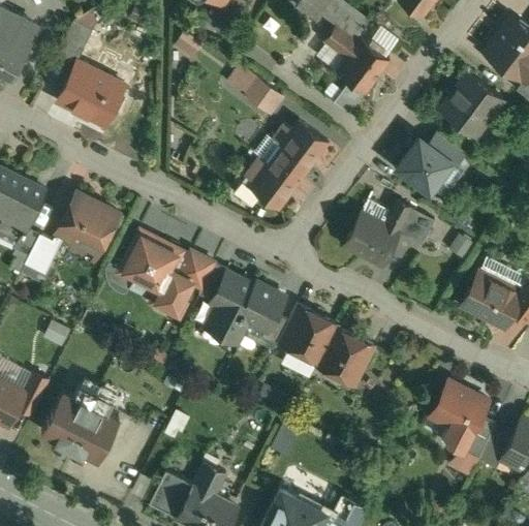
[(368,22),(339,0),(300,0),(296,6),(317,21),(321,14),(335,25),(322,40),(346,58),(361,38),(358,35),(368,22)]
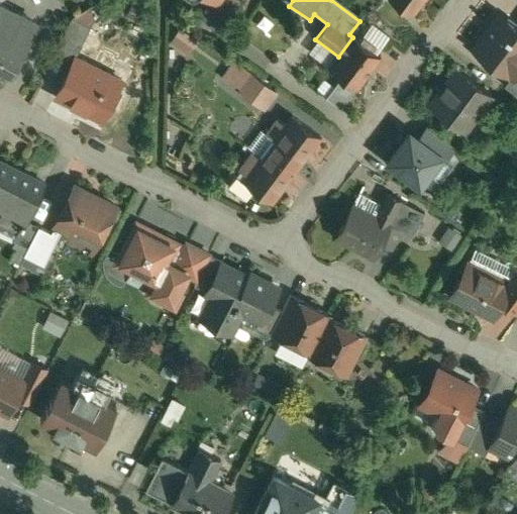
[(422,0),(388,0),(389,0),(397,6),(402,5),(413,13),(422,0)]
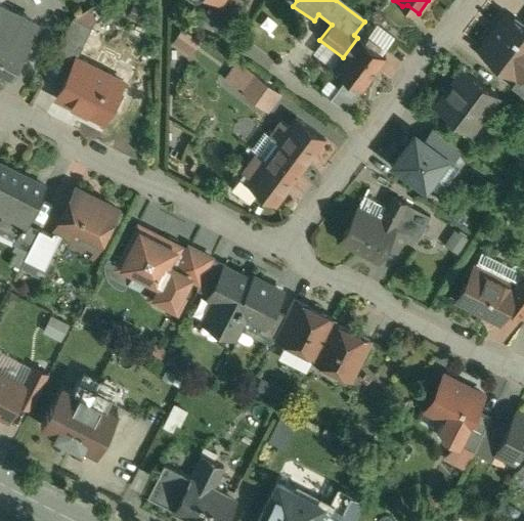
[(148,11),(136,5),(130,17),(142,24),(148,11)]
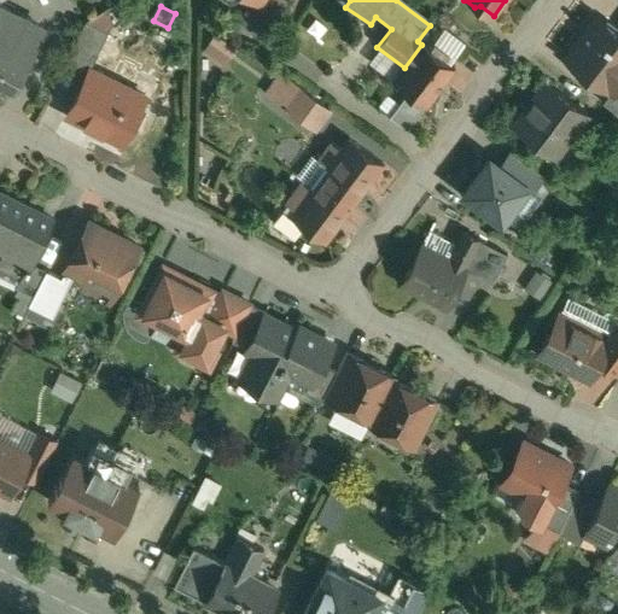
[(44,31),(0,9),(0,89),(11,95),(44,31)]
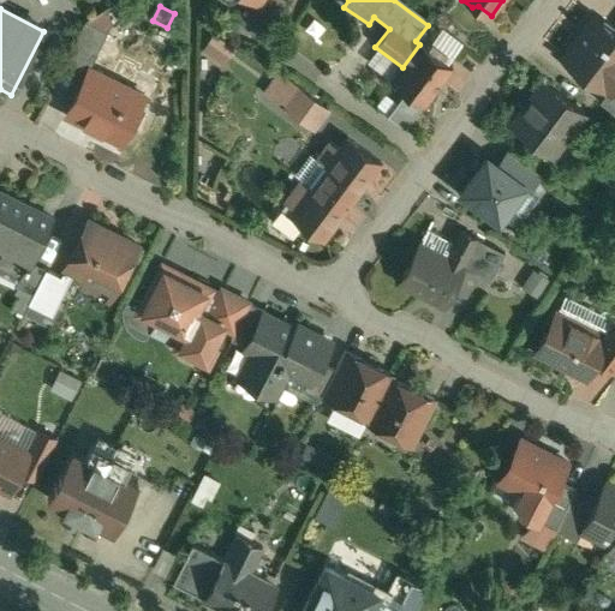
[(614,31),(596,18),(579,41),(575,39),(561,58),(605,90),(614,77),(614,66),(614,64),(614,31)]
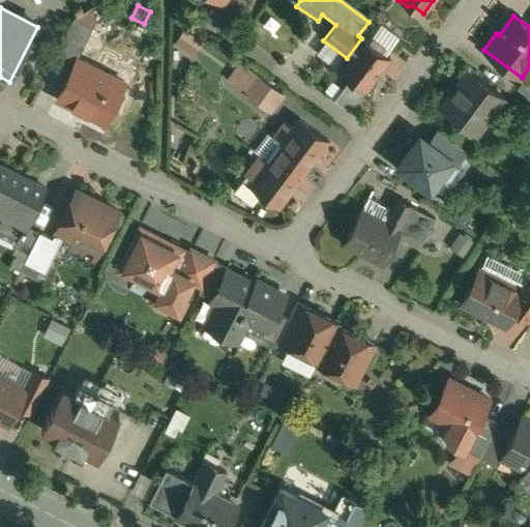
[(74,22),(55,59),(74,68),(77,61),(78,62),(93,31),(74,22)]
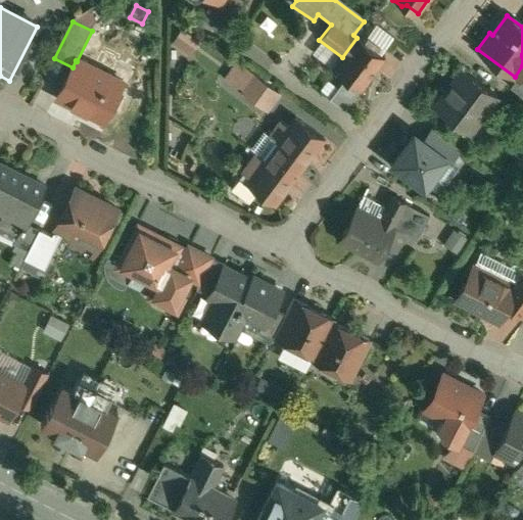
[(187,30),(177,45),(196,58),(206,42),(187,30)]
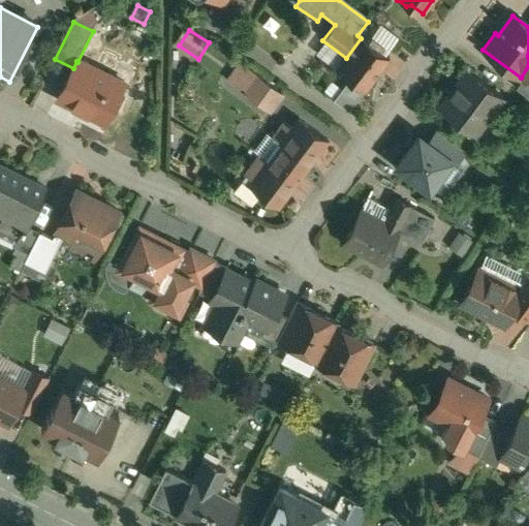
[(346,58),(336,71),(364,92),(389,59),(361,38),(346,58)]
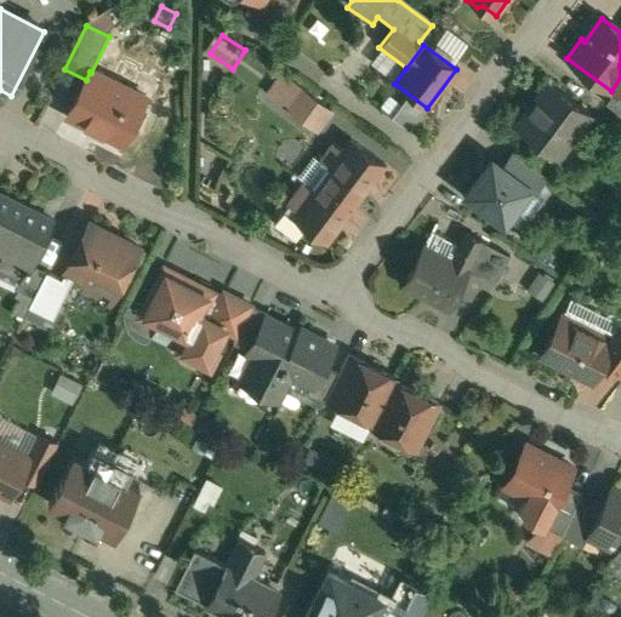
[(91,73),(90,72),(86,80),(67,118),(89,129),(90,126),(121,142),(120,144),(123,146),(146,100),(91,73)]
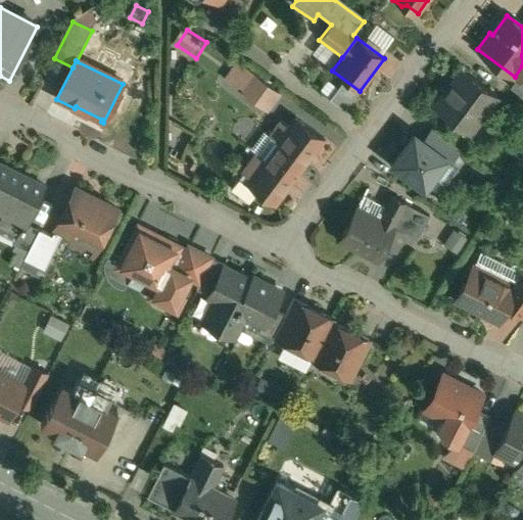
[(462,71),(435,107),(470,133),(496,97),(462,71)]
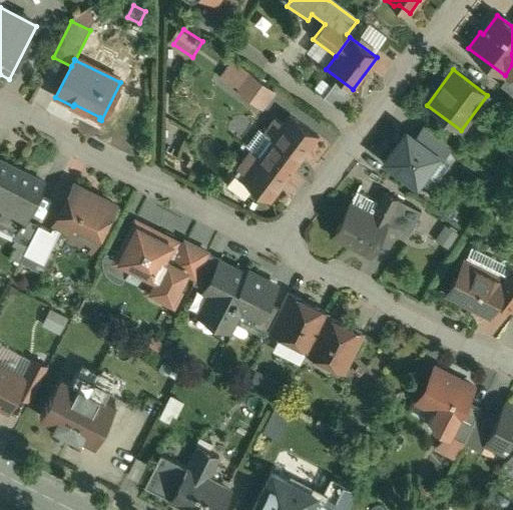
[(237,81),(225,72),(220,79),(237,92),(249,75),(244,71),(237,81)]
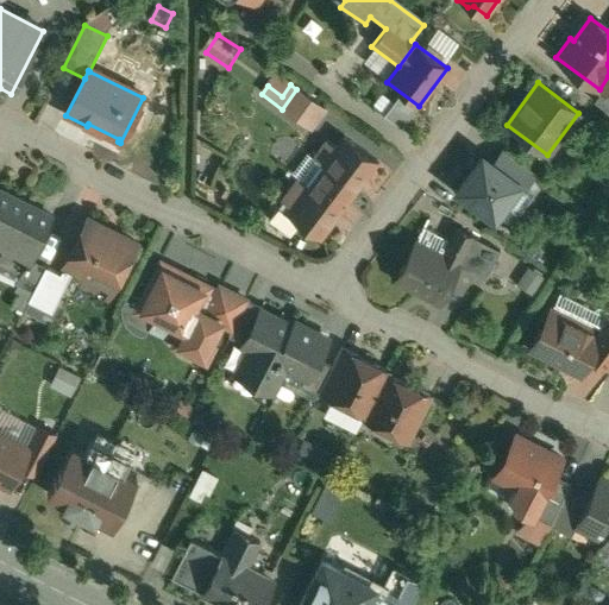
[(325,109),(296,89),(282,109),(309,130),(325,109)]
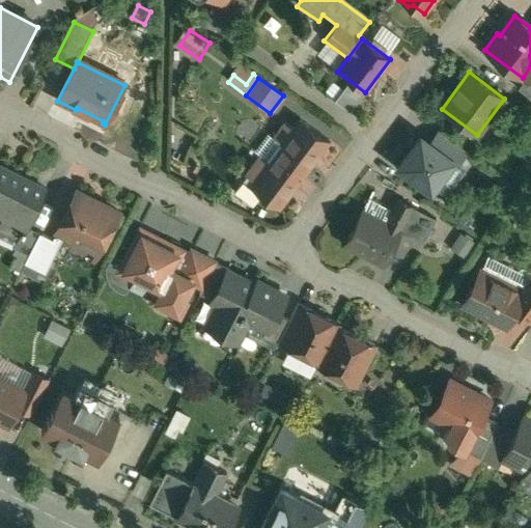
[(530,83),(527,80),(519,91),(530,100),(530,83)]
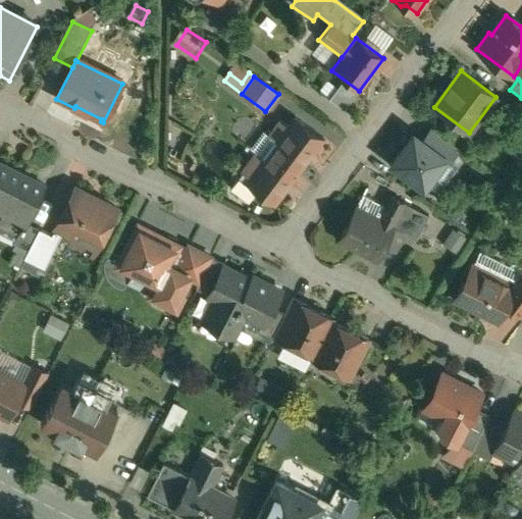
[(323,140),(295,118),(288,128),(280,123),(269,138),(276,143),(269,153),(272,155),(294,171),(298,174),(323,140)]
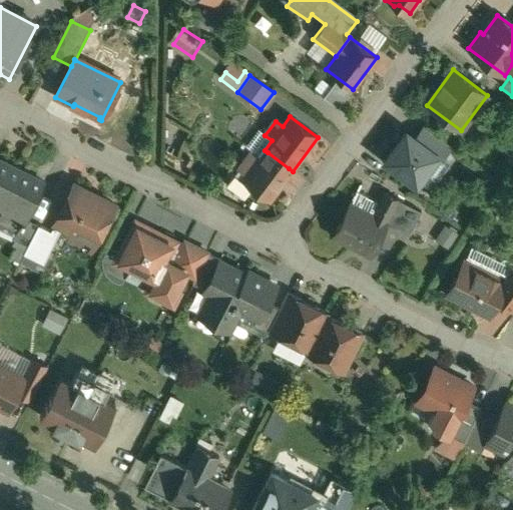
[(437,136),(417,122),(410,131),(430,145),(437,136)]
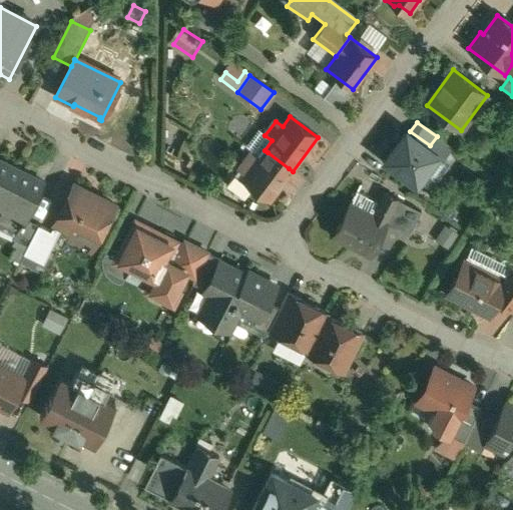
[(289,168),(268,152),(263,159),(252,152),(238,170),(245,175),(241,181),(270,202),(290,174),(286,171),(289,168)]
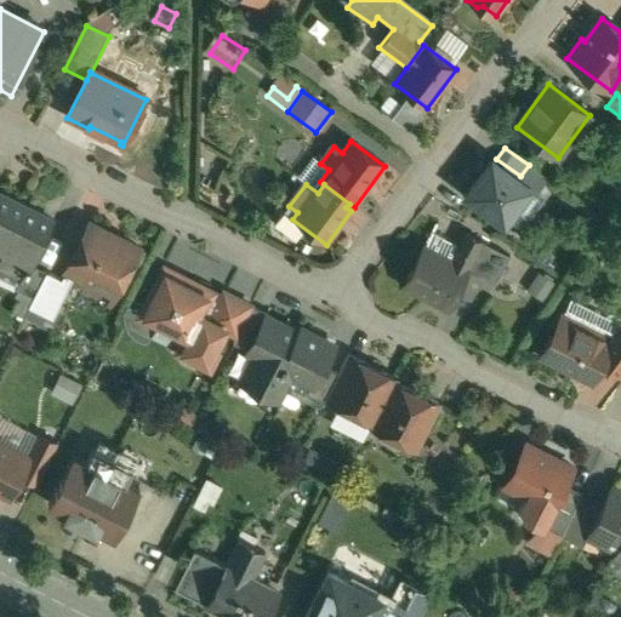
[(0,260),(26,210),(0,195),(0,260)]
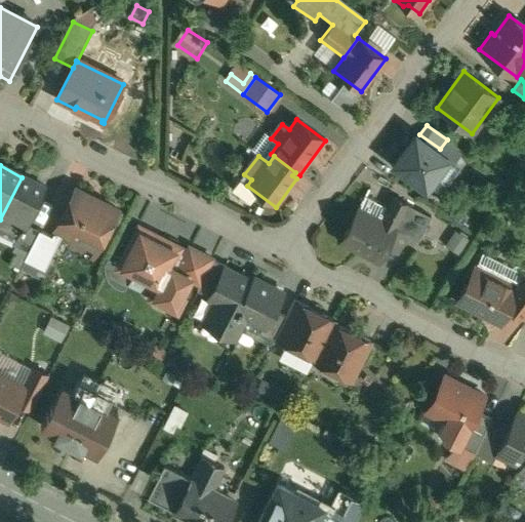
[(22,177),(0,219),(0,235),(16,244),(17,244),(27,227),(45,190),(22,177)]
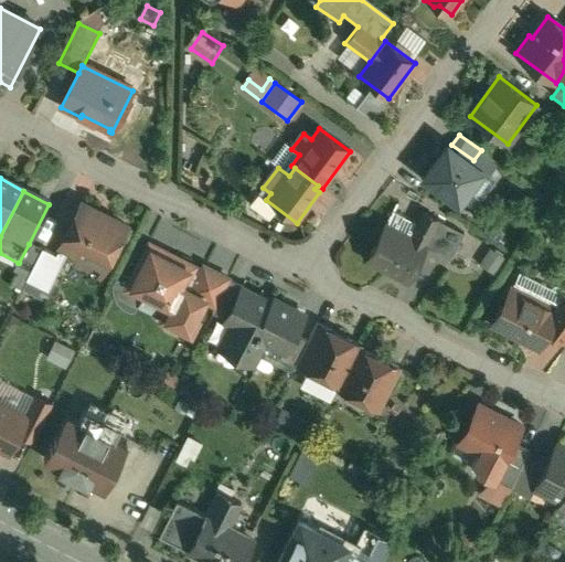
[(83,205),(61,246),(70,251),(105,268),(126,228),(83,205)]
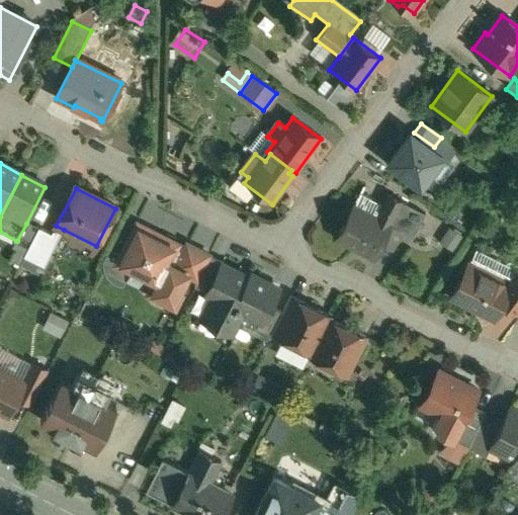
[(376,220),(353,207),(337,239),(373,258),(390,229),(390,227),(402,203),(389,196),(376,220)]
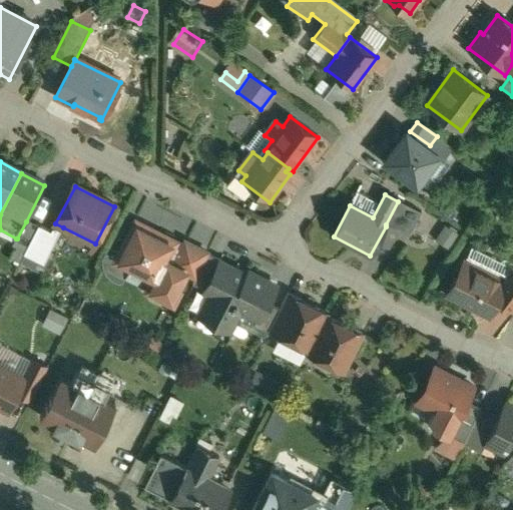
[(398,201),(386,224),(386,226),(408,237),(421,213),(398,201)]
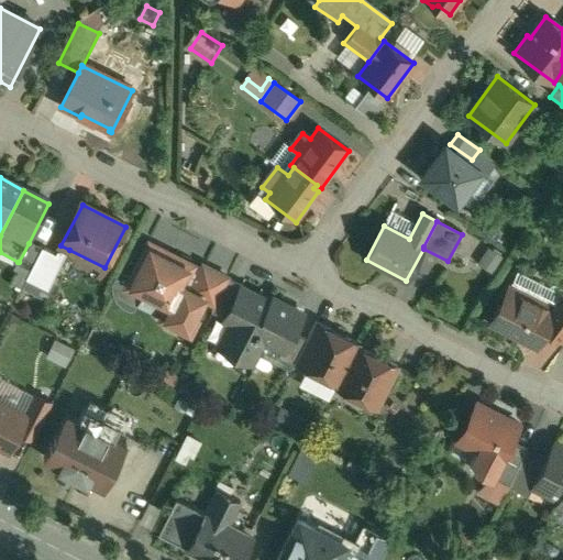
[(29,243),(19,262),(18,262),(15,265),(30,273),(42,250),(29,243)]
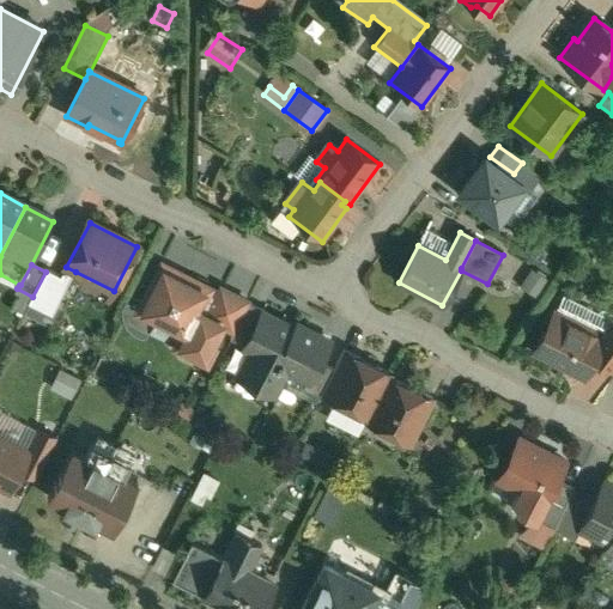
[(60,279),(46,272),(32,297),(29,305),(52,317),(76,272),(66,267),(60,279)]
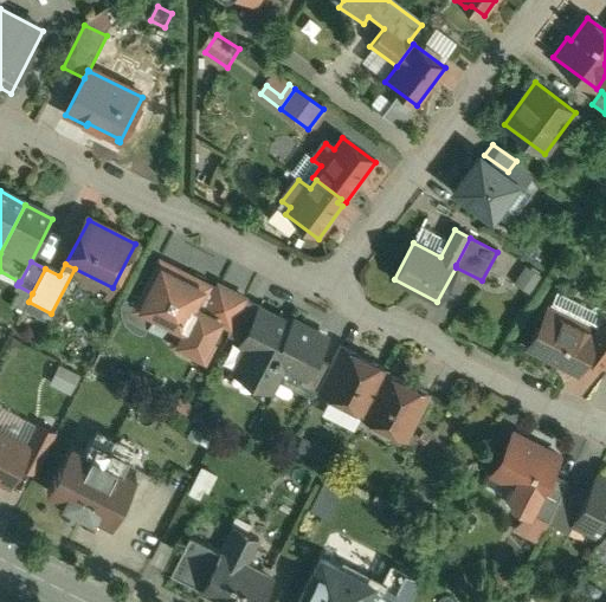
[(520,285),(535,295),(546,276),(530,266),(520,285)]
